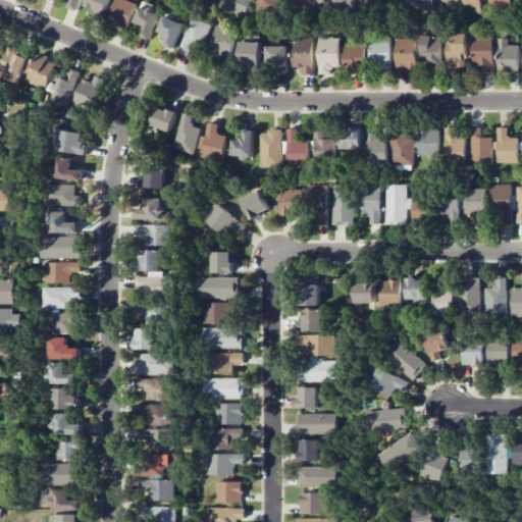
[(61,0),(61,2),(80,9),(83,0),(61,0)]
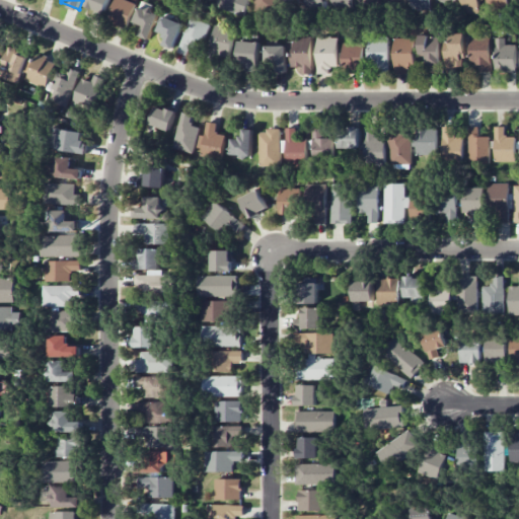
[(92,17),(101,20),(108,0),(87,0),(85,5),(95,9),(92,17)]
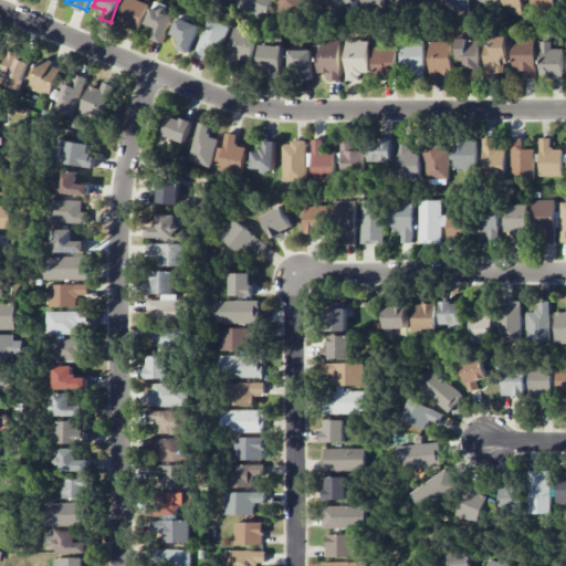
[(125,0),(116,23),(137,31),(148,4),(137,0),(125,0)]
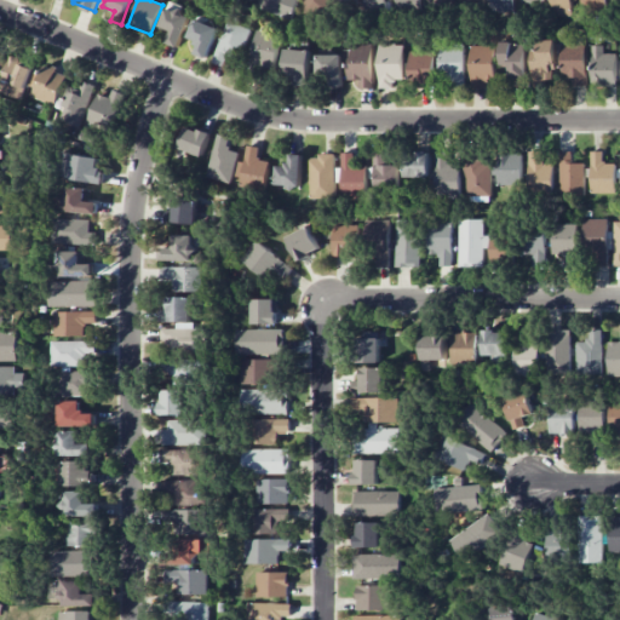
[(260,0),(258,9),(291,18),(296,0),(260,0)]
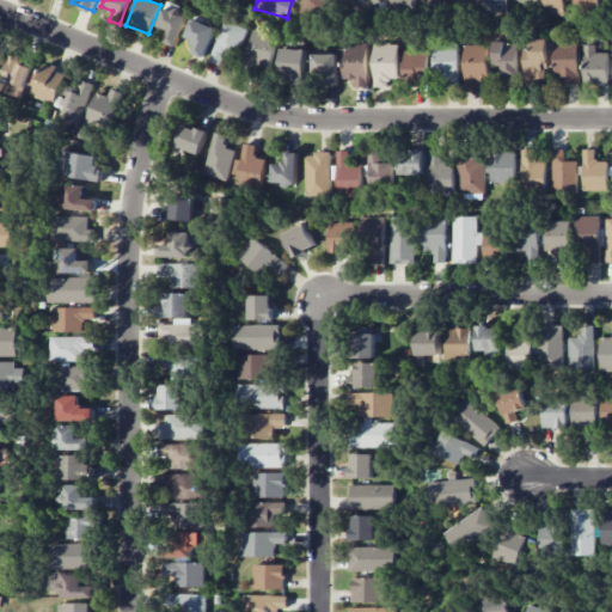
[(381,0),(359,0),(360,10),(383,10),(381,0)]
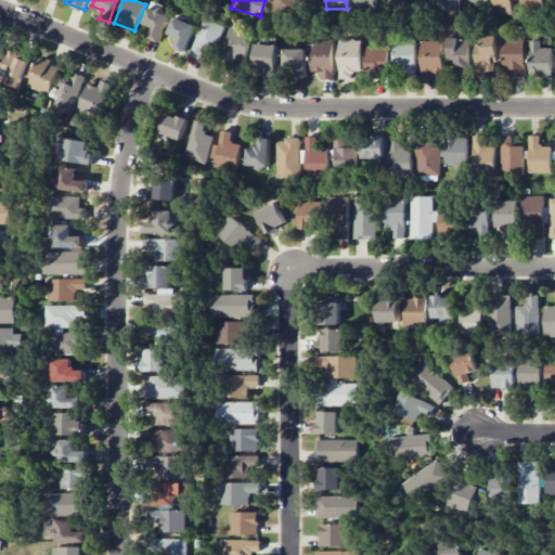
[(353,0),(353,8),(375,9),(374,0),(353,0)]
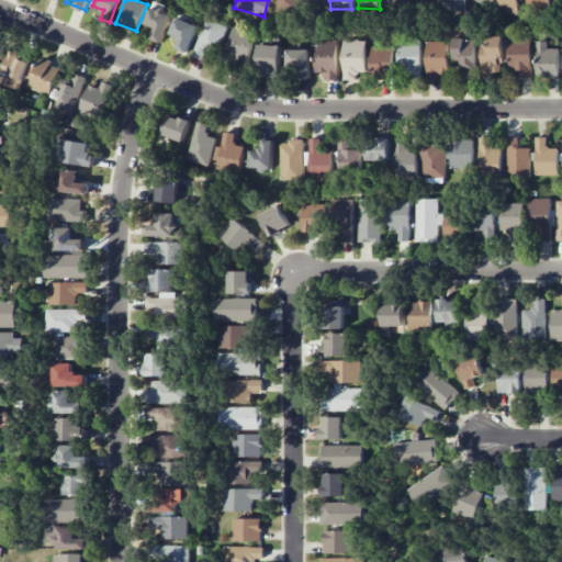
[(465,0),(442,0),(444,11),(465,10),(465,0)]
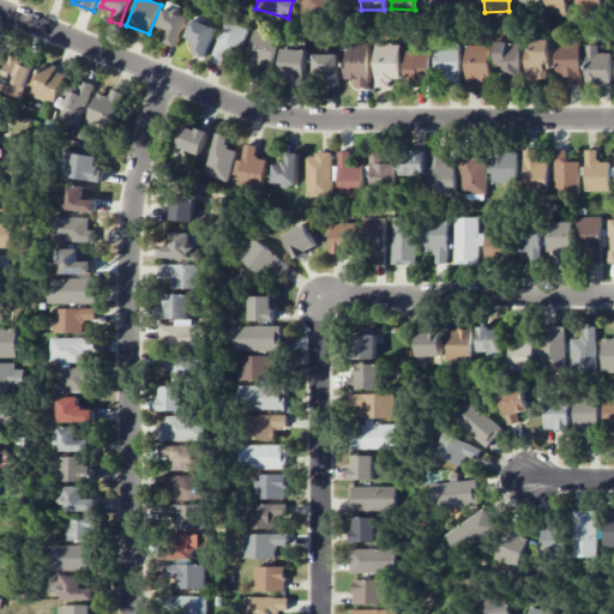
[(546,0),(547,16),(567,16),(566,0),(546,0)]
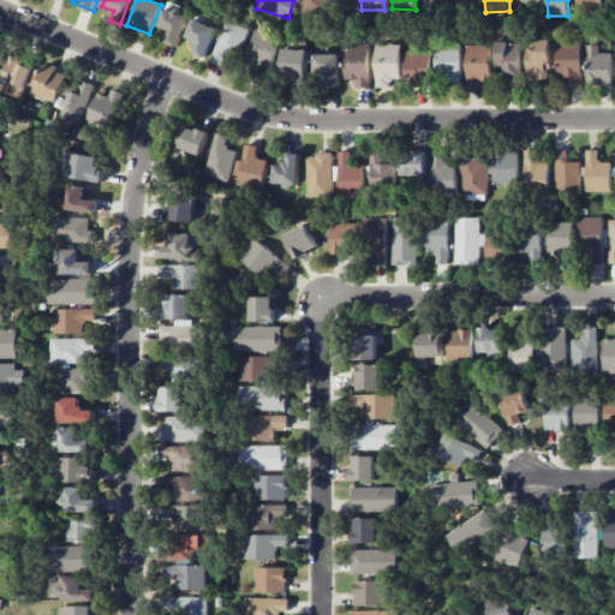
[(167,4),(159,27),(168,31),(163,42),(177,47),(190,13),(167,4)]
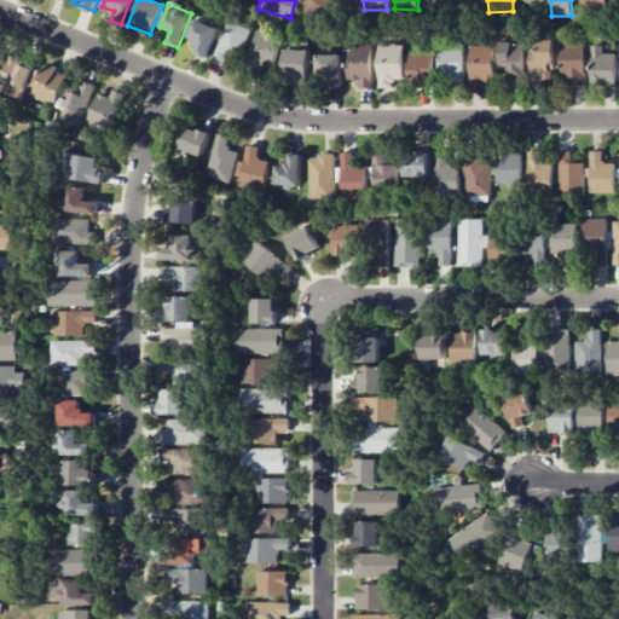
[(207,58),(219,25),(196,17),(187,38),(197,41),(194,53),(207,58)]
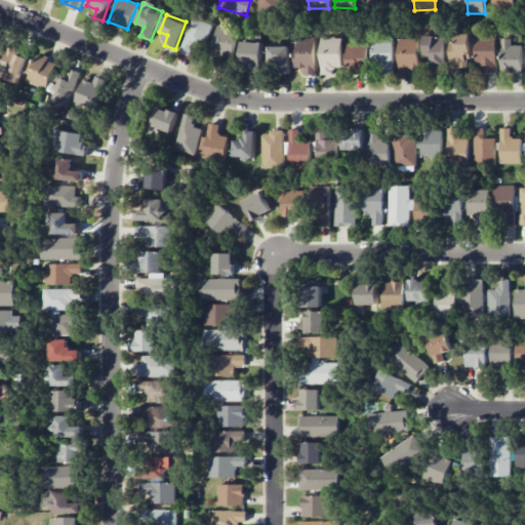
[(193,48),(201,51),(212,25),(194,17),(179,52),(189,56),(193,48)]
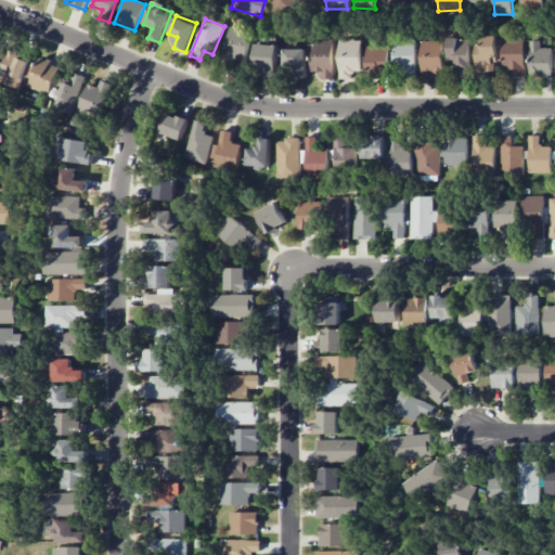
[(223,56),(245,62),(252,30),(230,26),(223,56)]
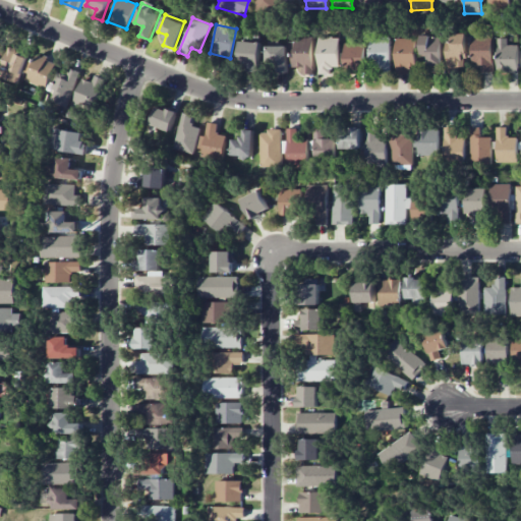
[(447,73),(467,72),(466,34),(455,34),(455,42),(446,42),(447,73)]
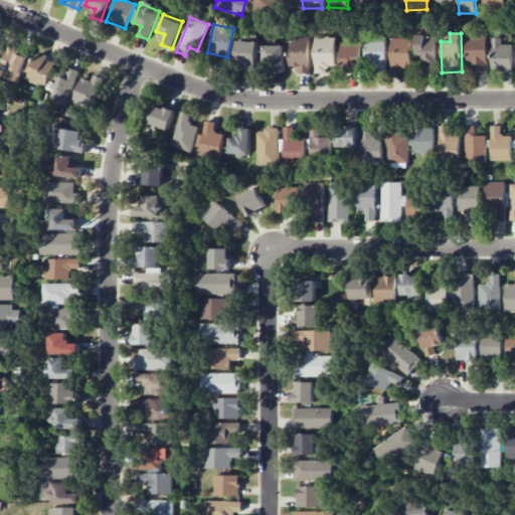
[(385,71),(385,35),(366,35),(365,64),(373,64),(373,71),(385,71)]
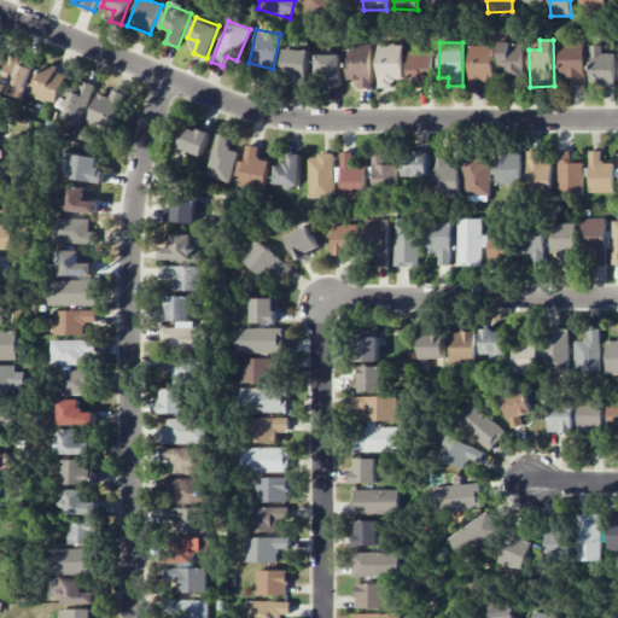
[(524,79),(523,42),(499,42),(499,69),(507,69),(507,79),(524,79)]
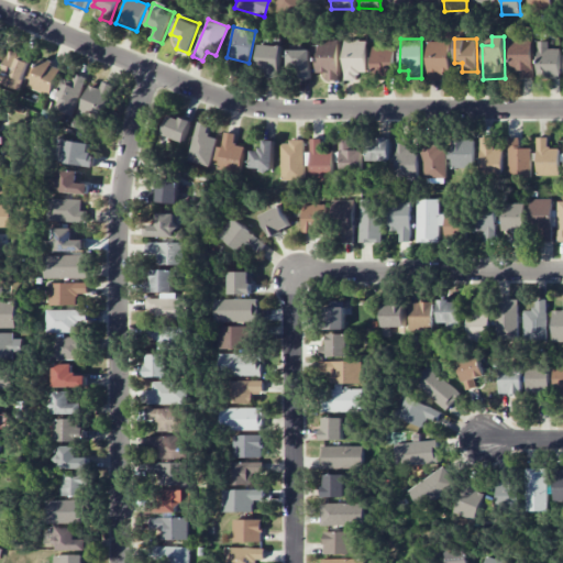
[(532,40),(511,39),(511,77),(532,77),(532,40)]
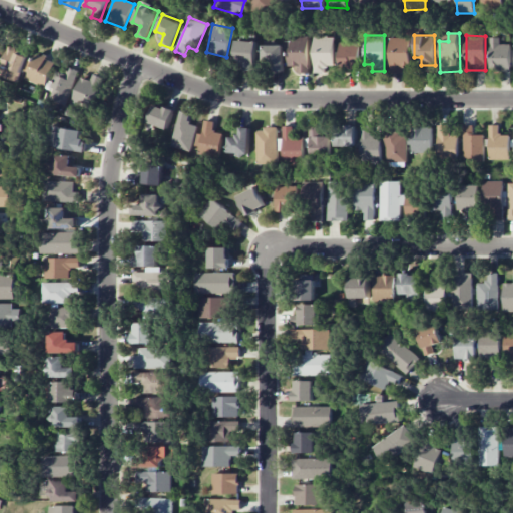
[(313,37),(313,73),(327,73),(327,65),(334,65),(334,36),(313,37)]
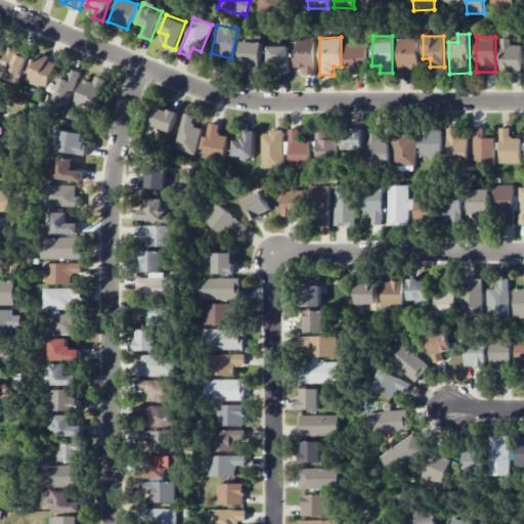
[(315,75),(314,38),(293,39),(293,68),(303,68),(303,75),(315,75)]
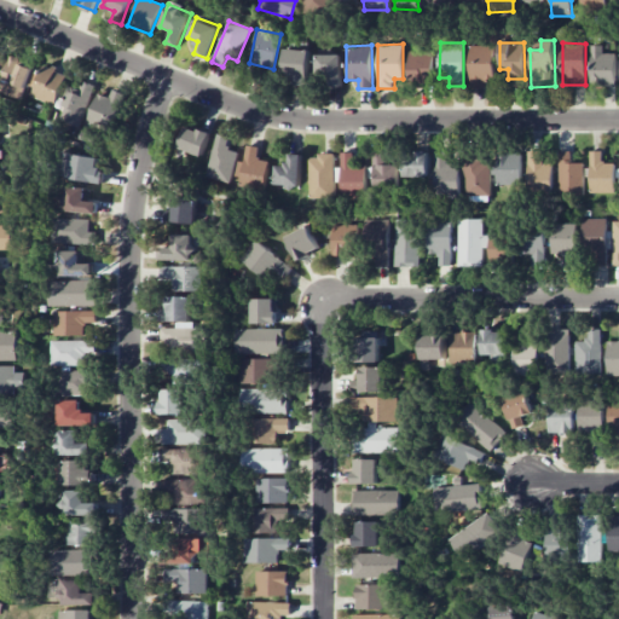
[(485,88),(485,79),(493,80),(495,46),(470,45),(468,88),(485,88)]
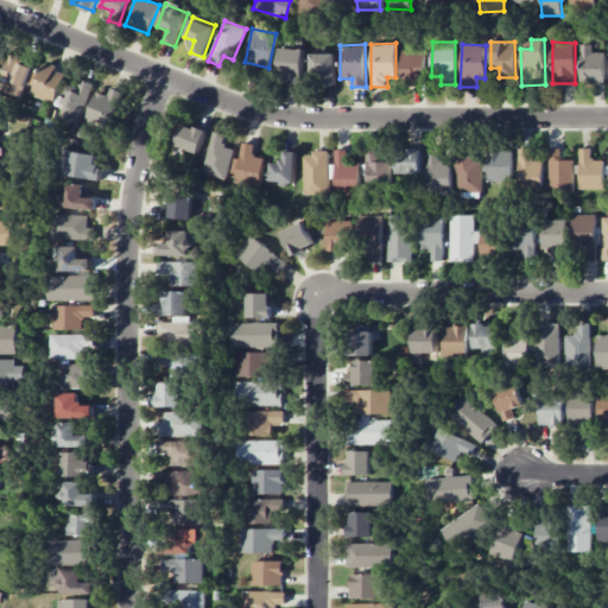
[(606,52),(593,52),(593,45),(582,44),(581,83),(605,84),(606,52)]
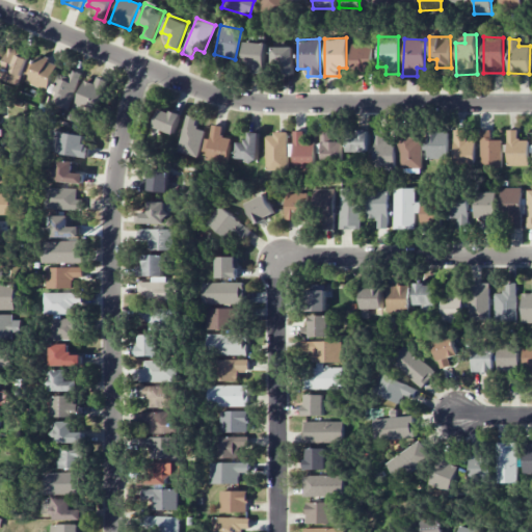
[(265,74),(266,43),(244,42),(243,64),(251,64),(251,73),(265,74)]
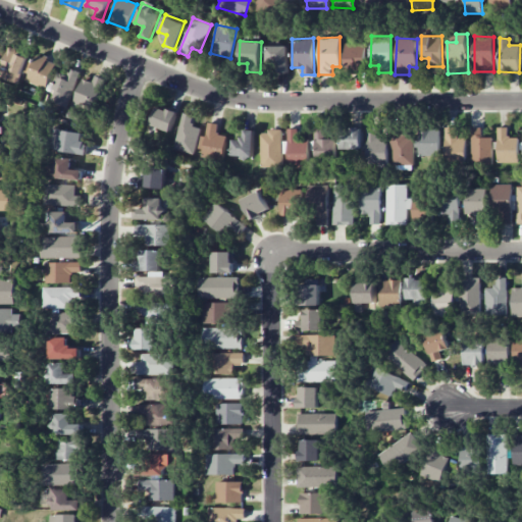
[(365,70),(365,41),(345,41),(345,70),(365,70)]
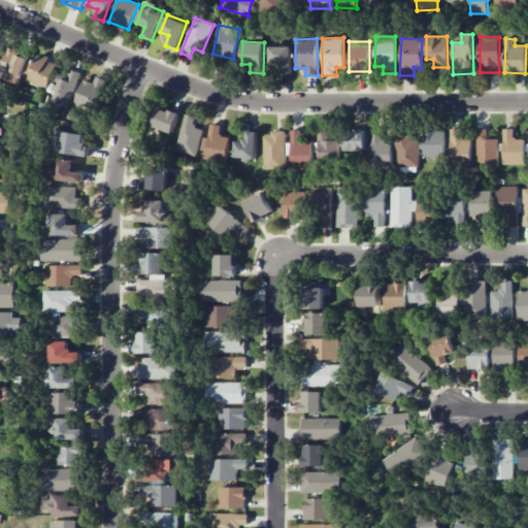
[(292,46),(271,46),(270,72),(291,72),(292,46)]
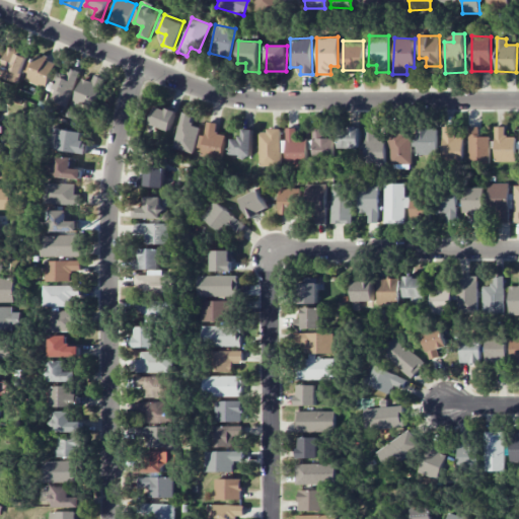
[(0,75),(17,83),(28,56),(10,48),(0,71),(0,75)]
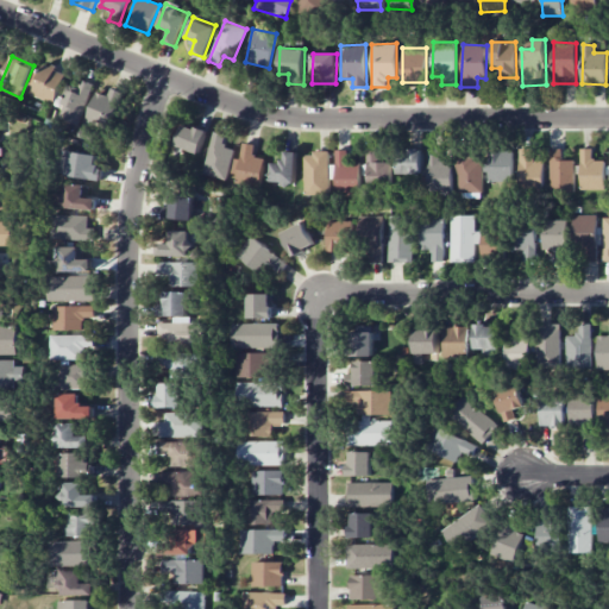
[(66,73),(43,66),(35,92),(57,99),(66,73)]
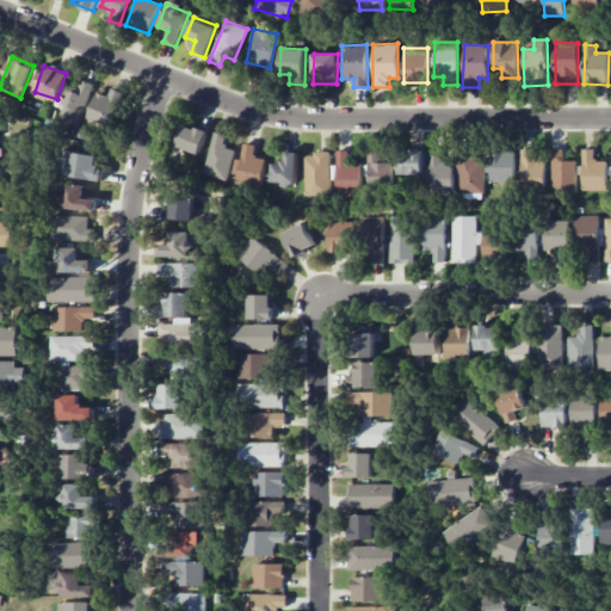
[(79,124),(94,84),(82,80),(79,88),(68,85),(56,116),(79,124)]
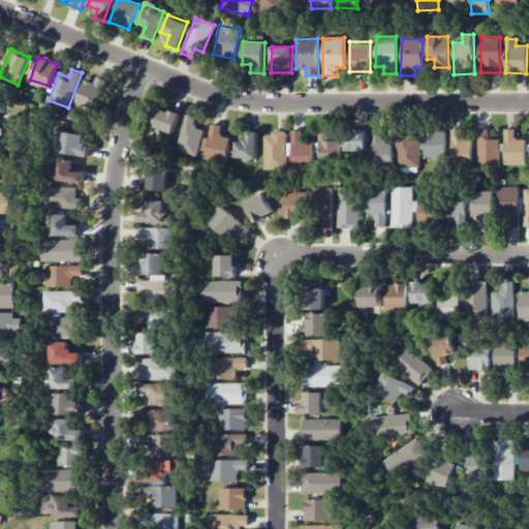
[(94,83),(84,80),(75,106),(96,113),(106,80),(96,76),(94,83)]
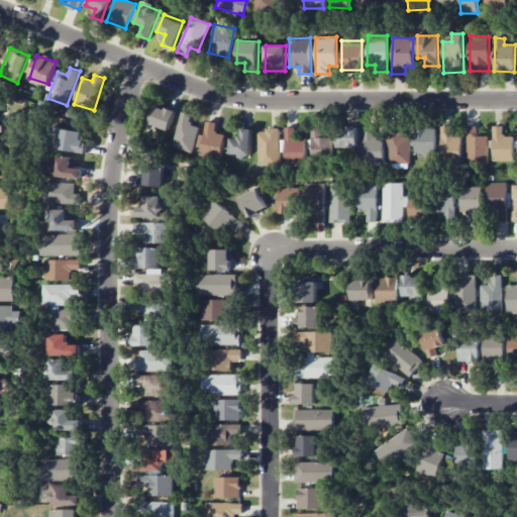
[(171,129),(175,110),(154,105),(149,125),(171,129)]
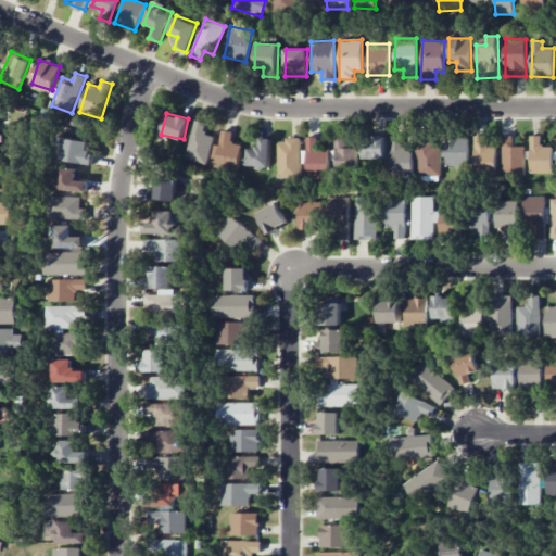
[(214,137),(203,134),(206,123),(196,119),(185,159),(205,164),(214,137)]
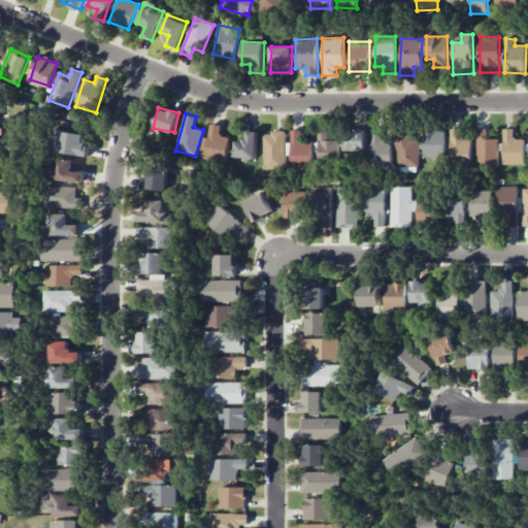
[(201,159),(226,162),(229,137),(220,136),(221,125),(210,124),(208,138),(204,137),(201,159)]
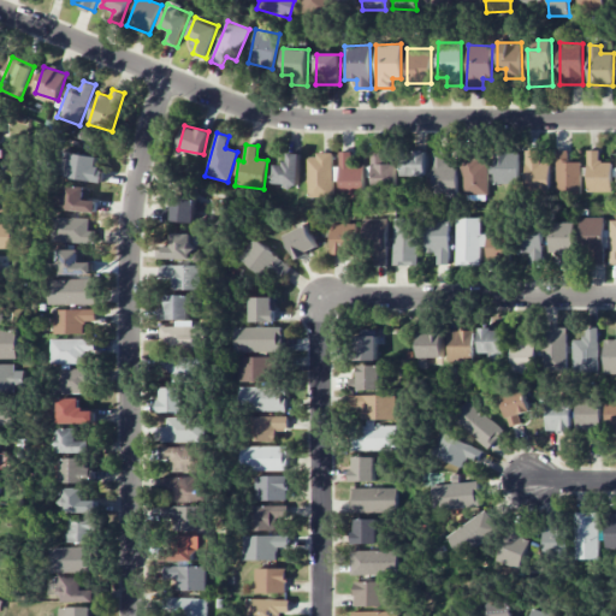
[(568,150),(557,149),(556,193),(580,194),(581,163),(568,161),(568,150)]
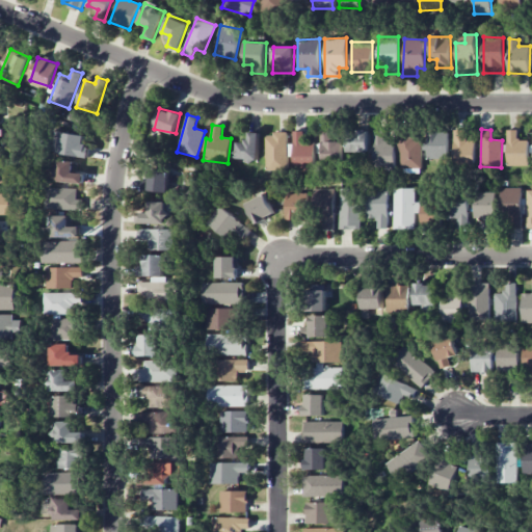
[(340,141),(329,141),(329,131),(320,130),(320,161),(340,161),(340,141)]
